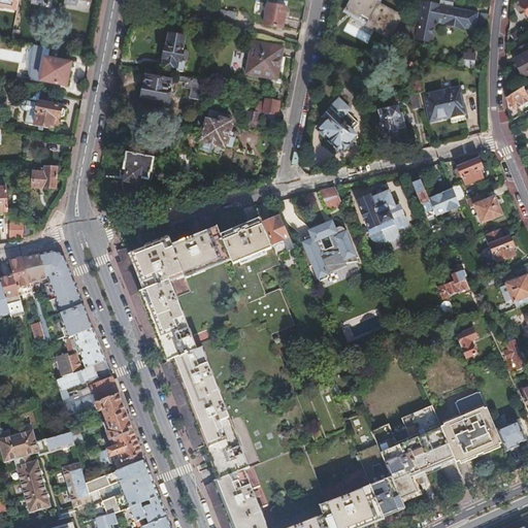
[(19,0),(0,0),(0,6),(17,10),(19,0)]
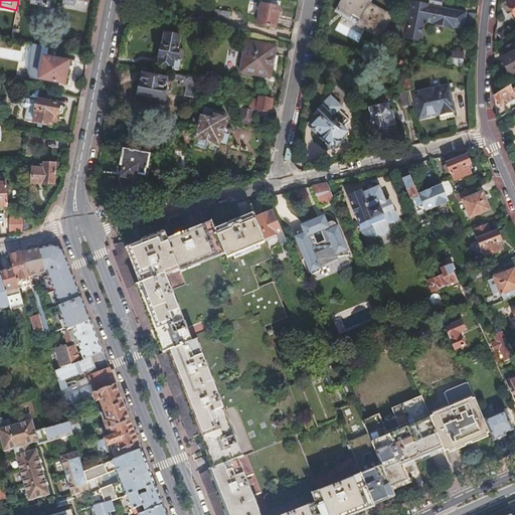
[(213,0),(207,26),(221,29),(226,0),(213,0)]
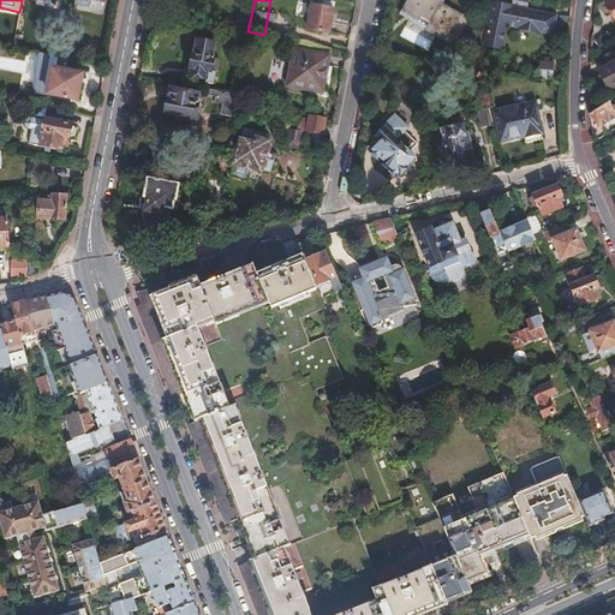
[(470,43),(475,22),(441,1),(441,0),(402,0),(401,4),(418,15),(422,11),(423,7),(429,12),(434,15),(425,27),(452,42),(457,36),(470,43)]
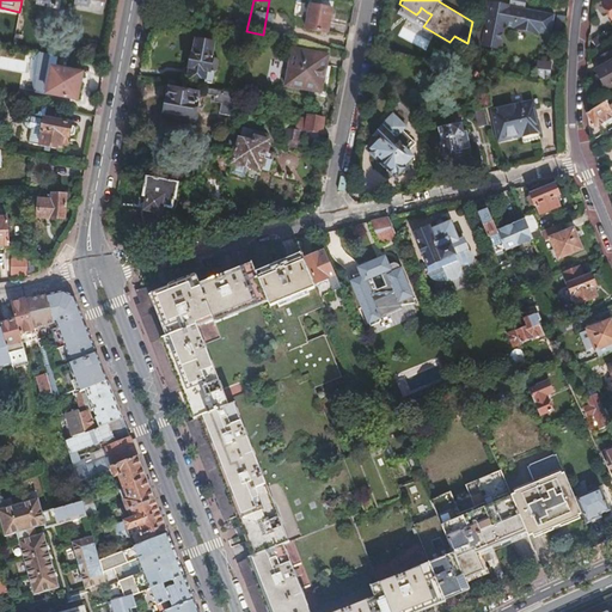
[(501,23),(546,34),(551,14),(506,4),(489,0),(488,0),(478,43),(496,47),(501,23)]
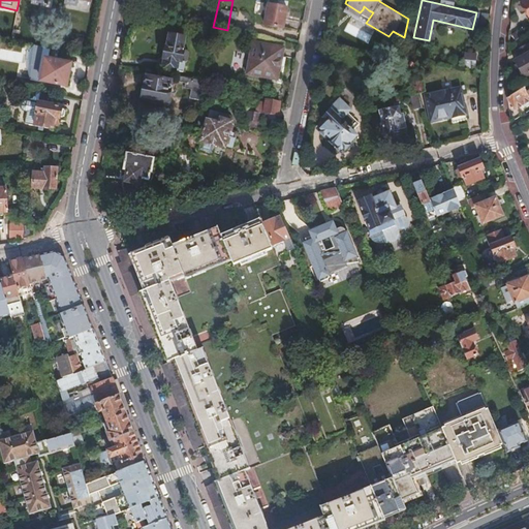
[(528,0),(523,0),(518,3),(527,20),(528,19),(528,0)]
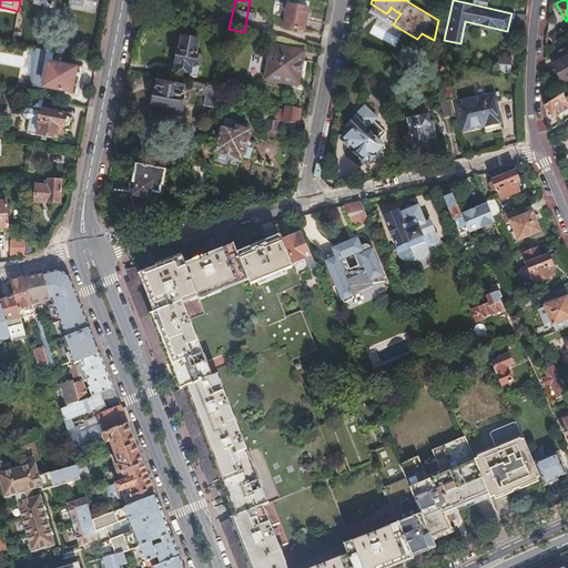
[(286,2),(282,24),(302,28),(306,7),(286,2)]
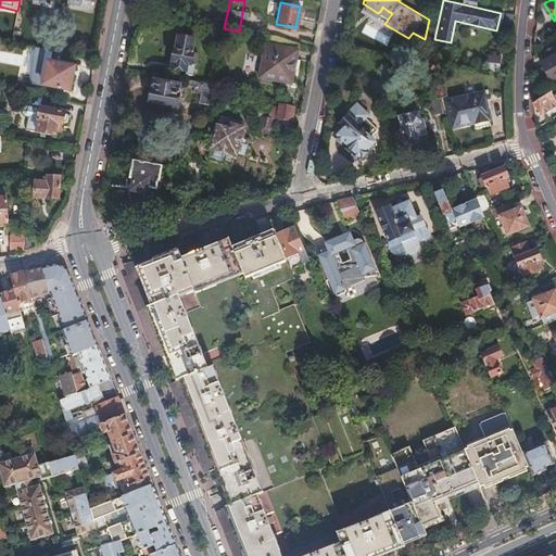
[(177,34),(171,66),(186,70),(186,73),(191,74),(196,51),(191,50),(193,37),(177,34)]
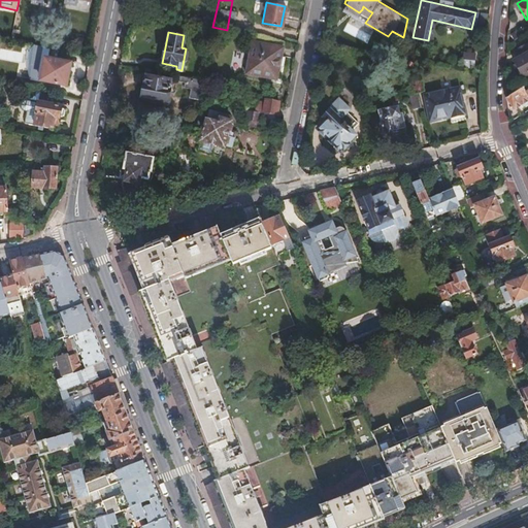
[(279,63),(282,54),(283,46),(252,40),(245,71),(269,75),(271,69),(277,70),(279,63)]
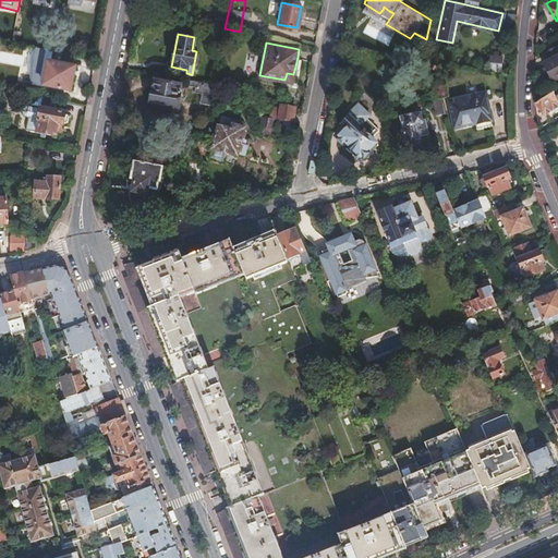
[(545,62),(541,64),(549,82),(557,76),(557,57),(557,56),(557,55),(557,51),(555,46),(541,53),(545,62)]
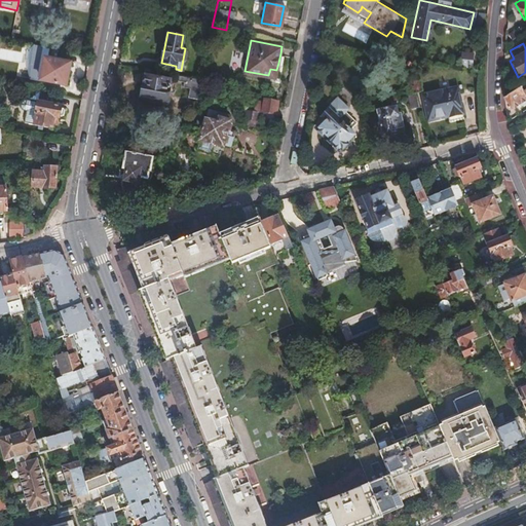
[(65,50),(49,47),(47,58),(44,58),(29,54),(28,62),(25,75),(40,78),(65,84),(69,62),(63,61),(65,50)]
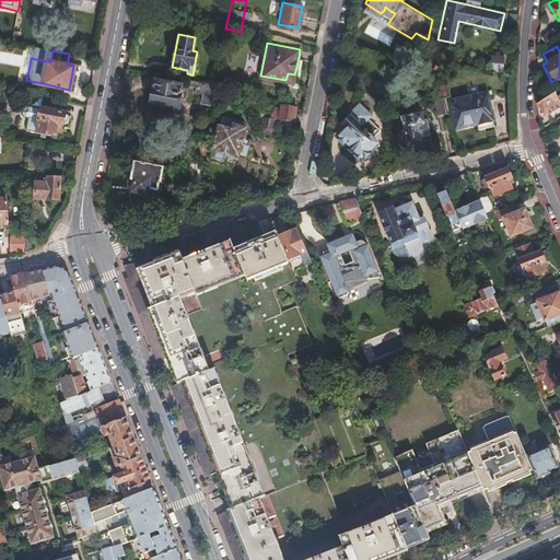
[(502,60),(492,60),(492,74),(502,74),(502,60)]
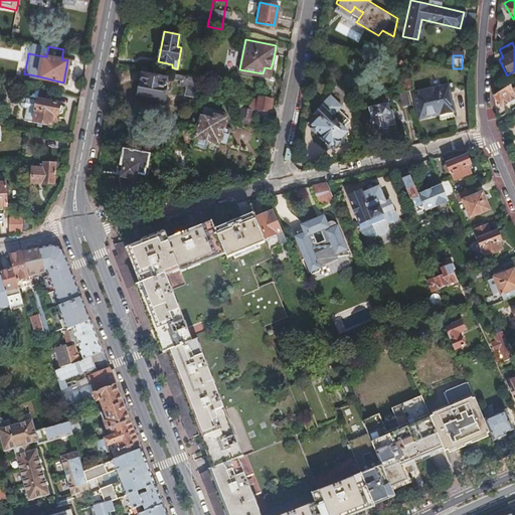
[(265,67),(263,73),(270,75),(271,68),(265,67)]
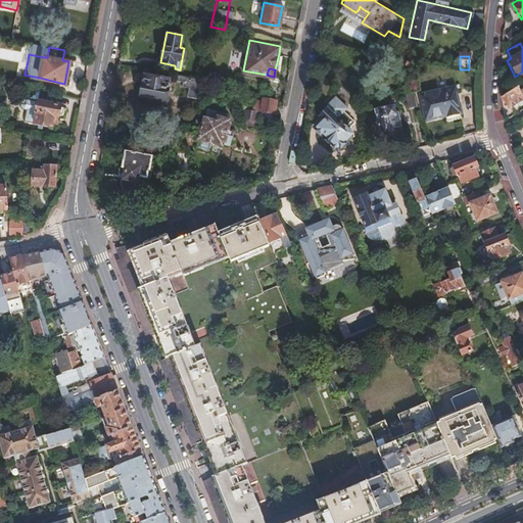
[(145,75),(141,94),(168,99),(172,80),(145,75)]
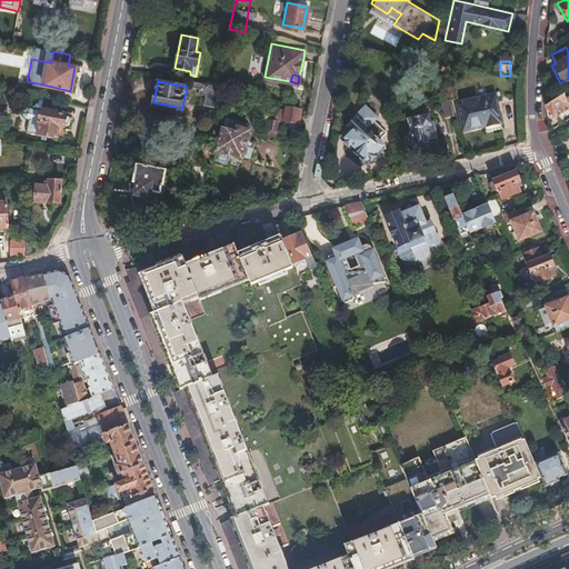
[(218,87),(189,81),(189,83),(198,86),(197,90),(205,92),(203,101),(216,103),(218,87)]
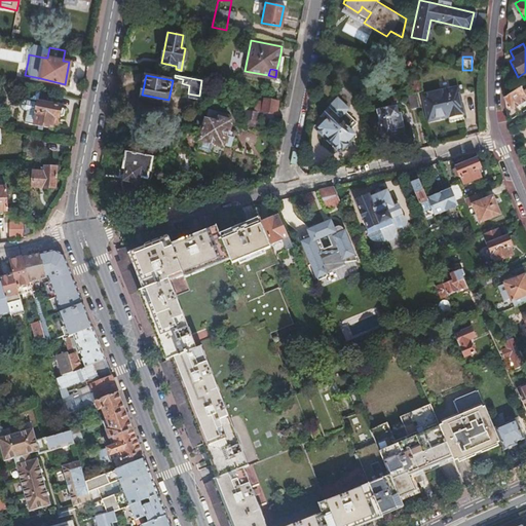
[(461,86),(424,94),(429,120),(450,116),(451,121),(465,118),(464,114),(466,113),(461,86)]
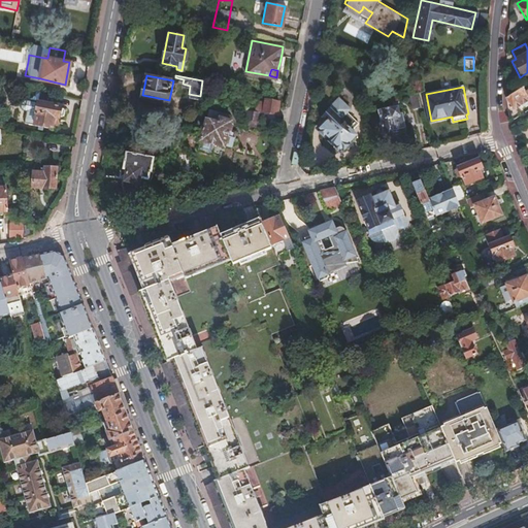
[(525,103),(518,90),(503,98),(503,102),(509,111),(525,103)]
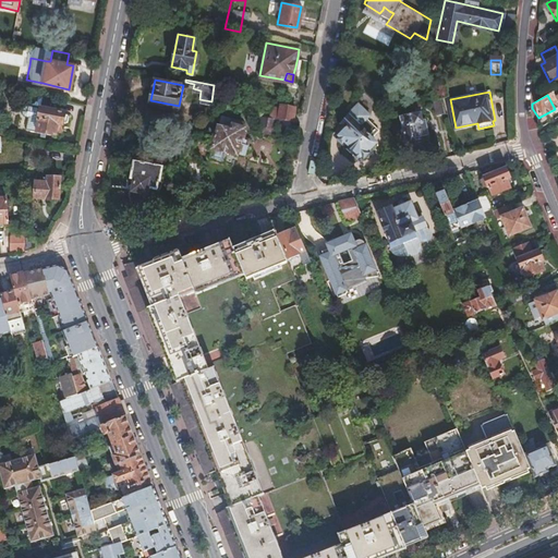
[(277,118),(290,120),(293,105),(280,102),(279,106),(270,105),(269,112),(278,113),(277,118)]
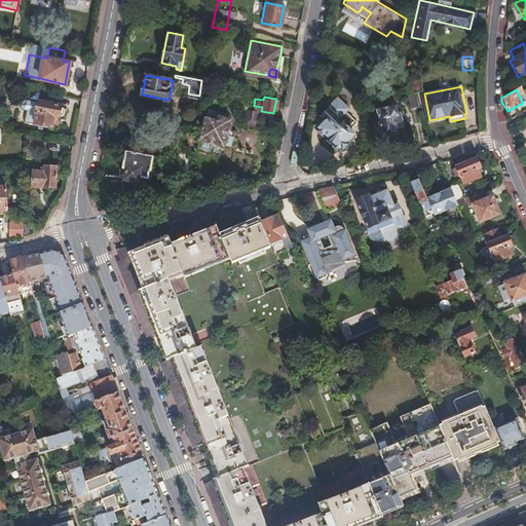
[(61,105),(37,100),(36,102),(25,99),(23,101),(22,106),(24,109),(28,110),(26,121),(36,123),(52,126),(54,115),(59,116),(60,114),(62,114),(63,114),(64,109),(63,107),(61,107),(61,105)]
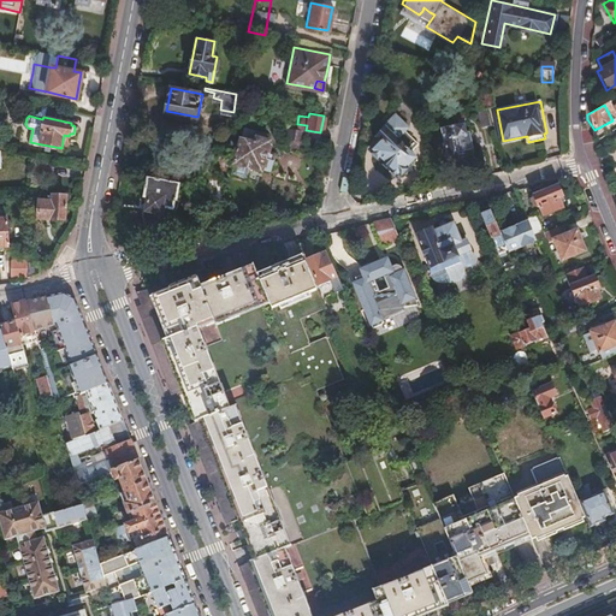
[(408,154),(415,147),(402,134),(406,129),(398,123),(392,117),(388,123),(381,130),(384,131),(373,142),(375,144),(367,153),(396,179),(414,160),(408,154)]
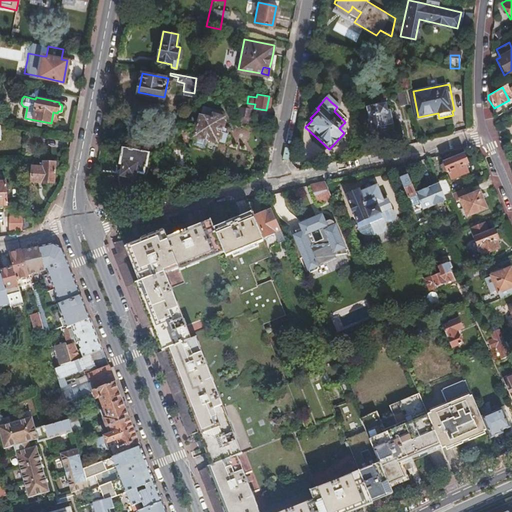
[(254,108),(240,105),(238,117),(248,119),(253,117),(265,119),(267,110),(266,110),(254,108)]
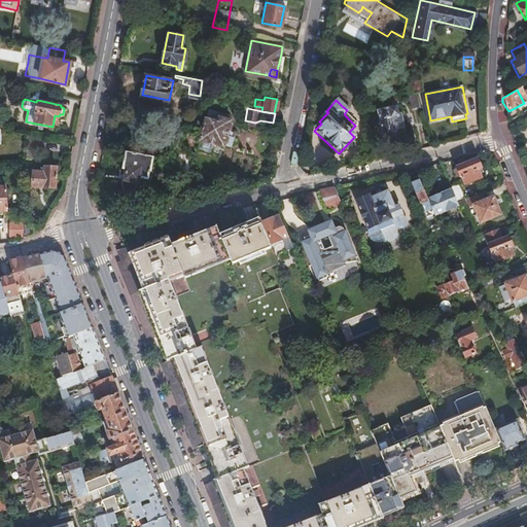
[(397,109),(380,113),(385,136),(402,133),(397,109)]
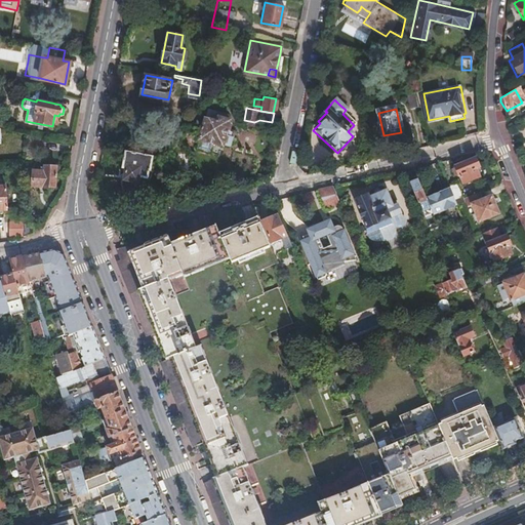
[(200,139),(224,144),(225,144),(225,142),(230,143),(233,127),(227,126),(228,118),(217,116),(216,121),(204,119),(200,139)]
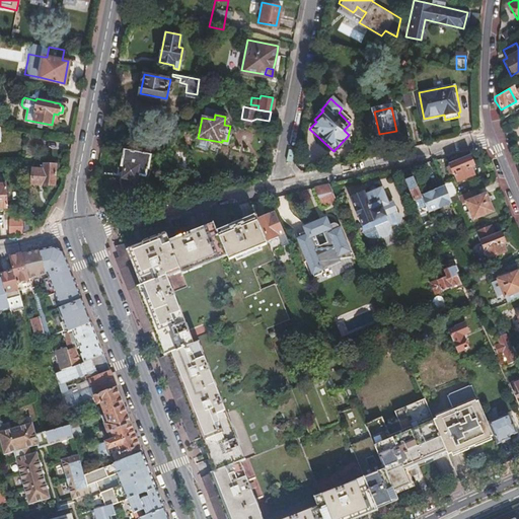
[(40,148),(43,134),(26,131),(25,152),(30,153),(32,146),(40,148)]
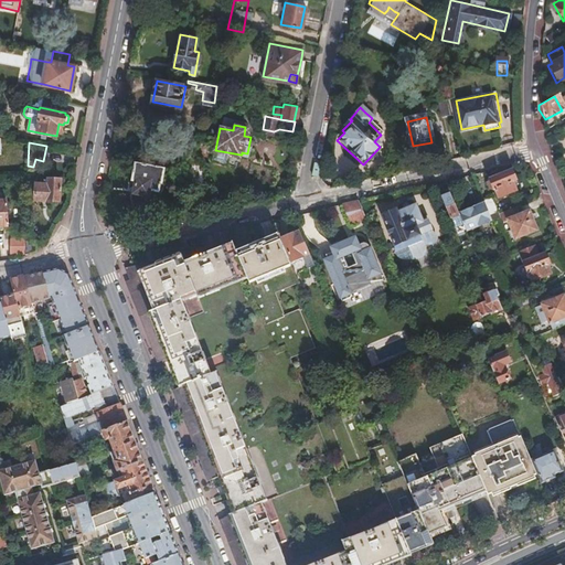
[(238,169),(241,155),(215,150),(213,163),(238,169)]
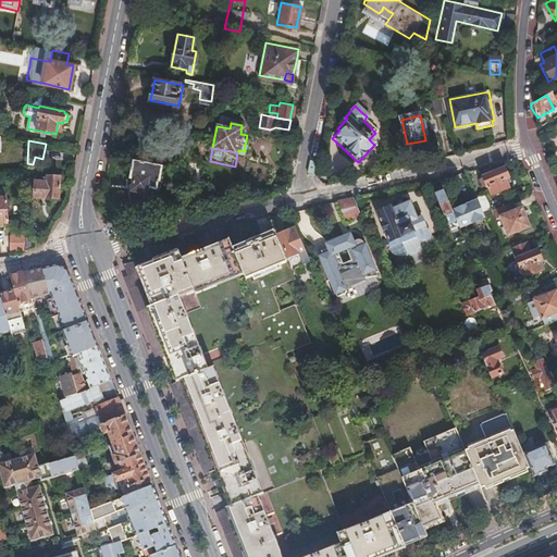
[(158,187),(162,163),(132,159),(128,176),(134,176),(132,188),(144,190),(145,185),(158,187)]
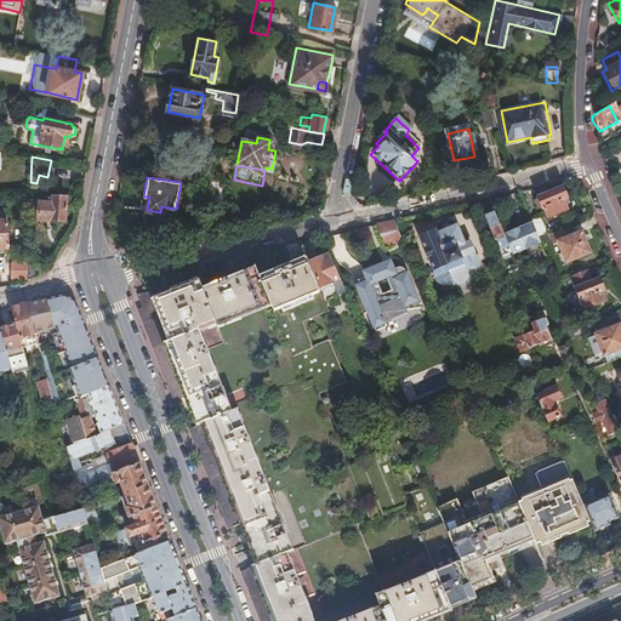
[(562,186),(537,195),(546,216),(567,208),(562,199),(567,197),(562,186)]
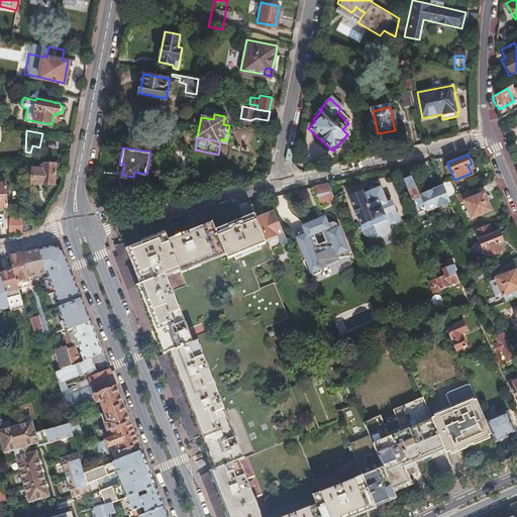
[(32,168),(31,181),(54,182),(55,163),(43,162),(42,168),(32,168)]
